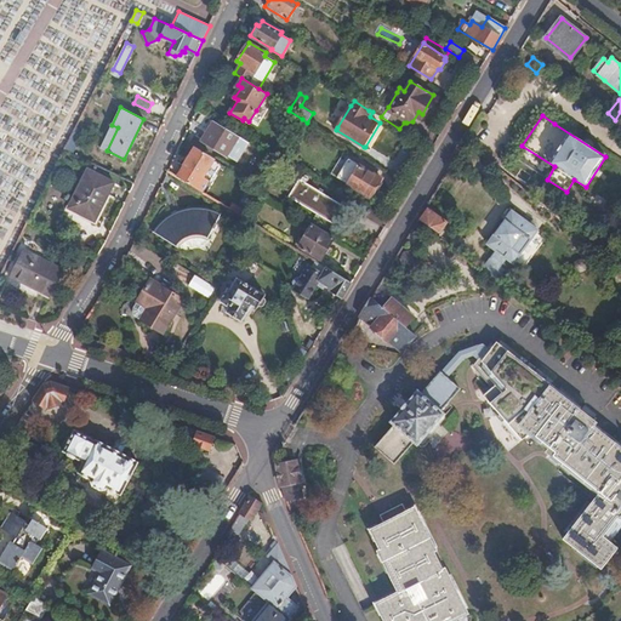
[(249,142),(214,120),(201,140),(237,161),(249,142)]
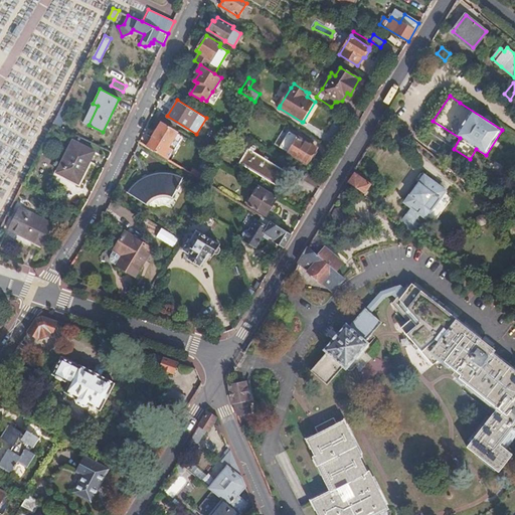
[(460,138),(433,121),(426,131),(454,149),(460,138)]
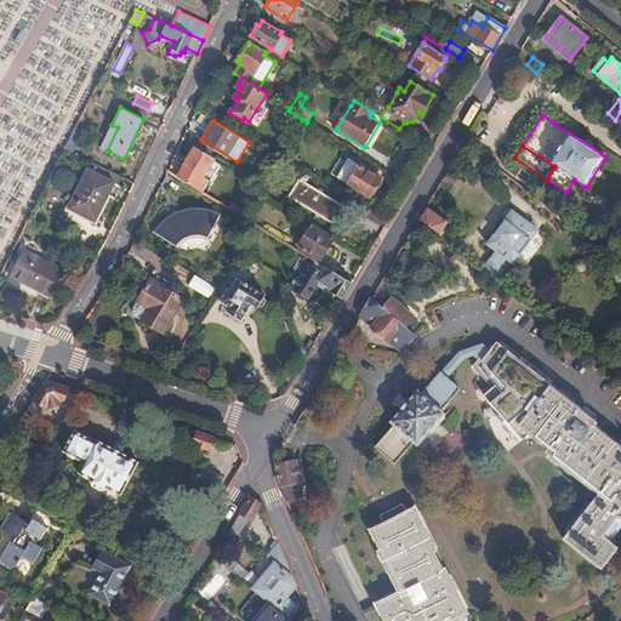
[(184,167),(178,177),(203,193),(218,169),(223,172),(226,167),(201,153),(194,149),(191,151),(187,155),(188,158),(183,166),(184,167)]
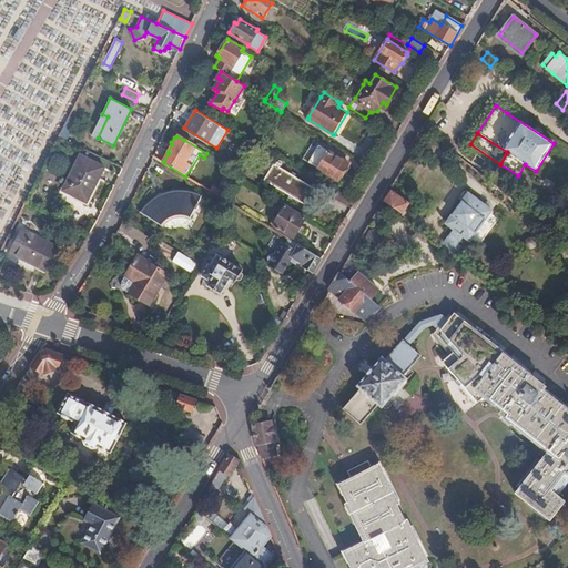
[(303,158),(310,162),(320,145),(313,141),(303,158)]
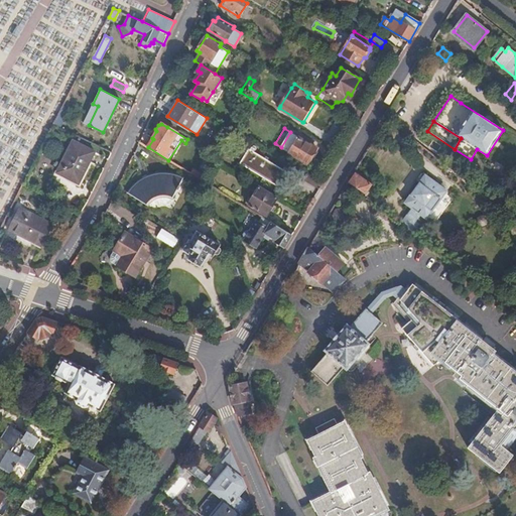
[(290,132),(281,147),(306,163),(316,148),(290,132)]
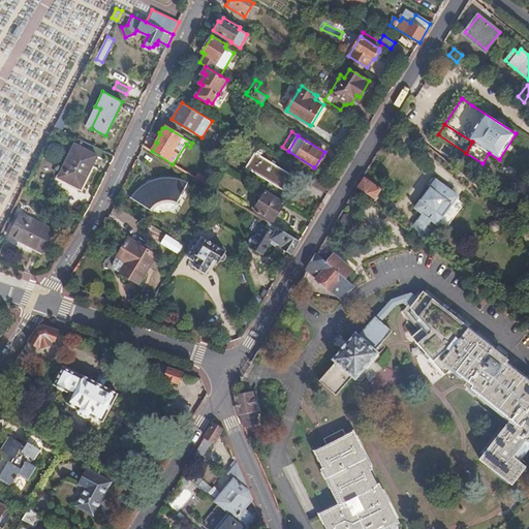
[(147,149),(152,151),(157,143),(156,142),(153,139),(147,149)]
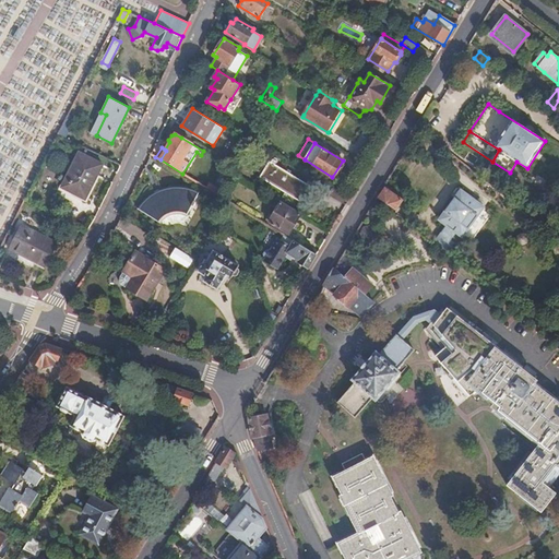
[(80,154),(63,187),(85,198),(102,164),(80,154)]
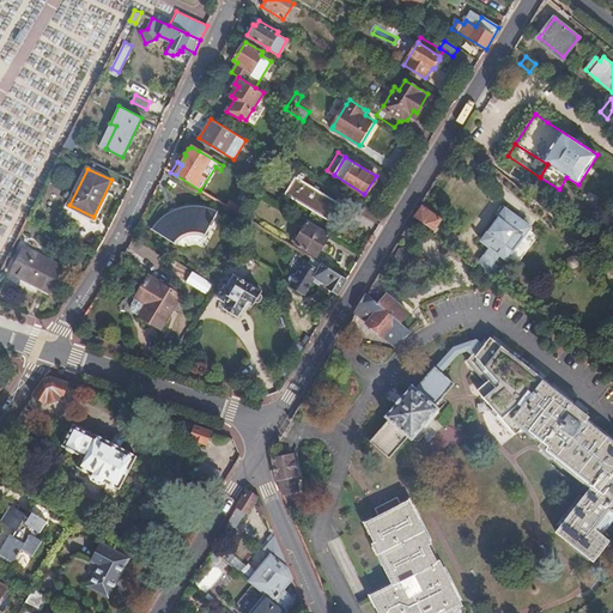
[(296,177),(286,194),(332,222),(343,206),(326,195),(296,177)]
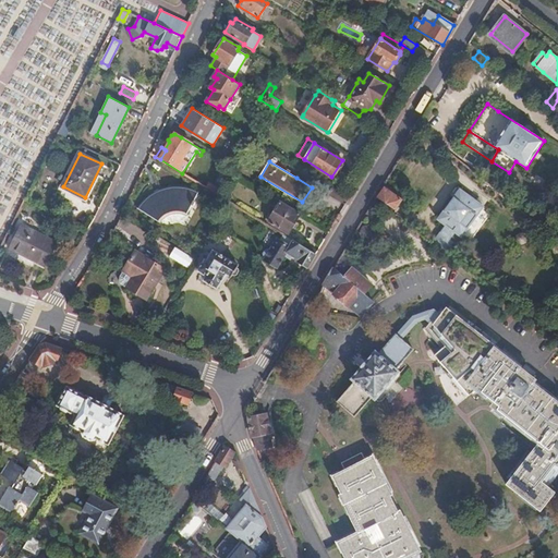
[(208,184),(206,187),(217,194),(219,191),(208,184)]
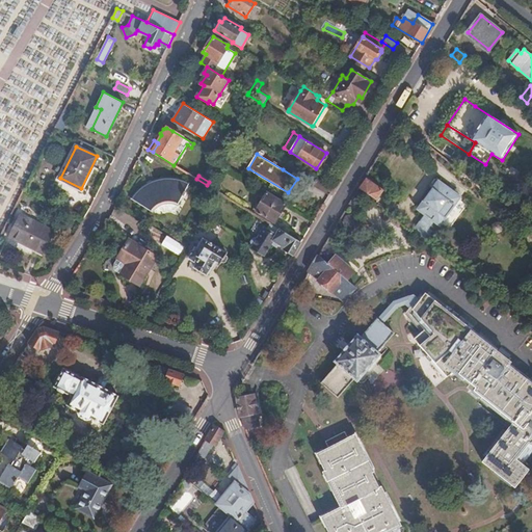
[(133,193),(129,200),(141,207),(149,212),(154,205),(158,203),(162,201),(166,201),(171,202),(179,204),(190,184),(184,181),(178,179),(168,178),(165,178),(158,179),(151,181),(144,184),(138,188),(133,193)]
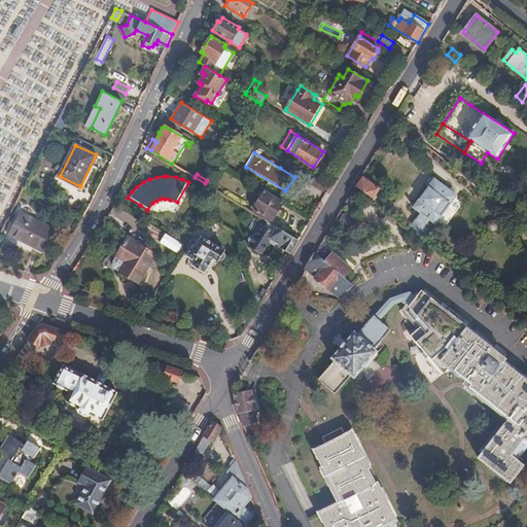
[(363,176),(357,185),(373,197),(379,187),(363,176)]
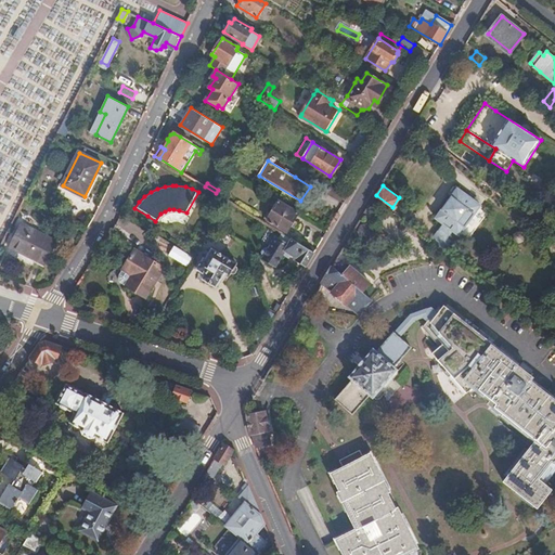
[(335,199),(339,194),(330,186),(325,192),(335,199)]
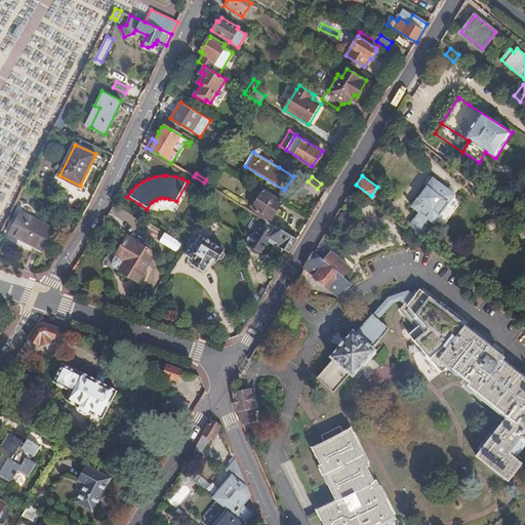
[(433,177),(412,205),(419,210),(414,217),(406,227),(418,236),(426,227),(422,225),(428,217),(434,221),(454,194),(433,177)]
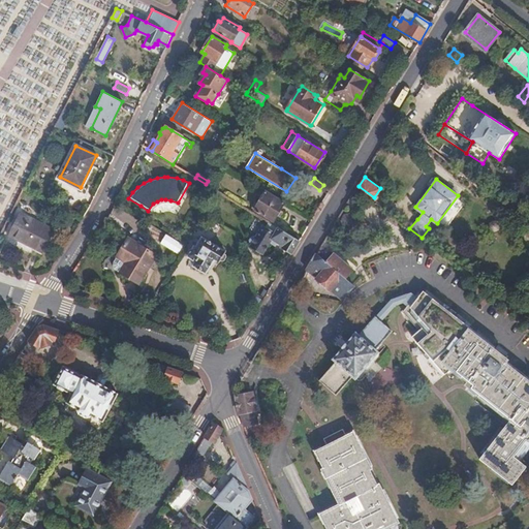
[(266,191),(254,210),(273,221),(284,203),(266,191)]
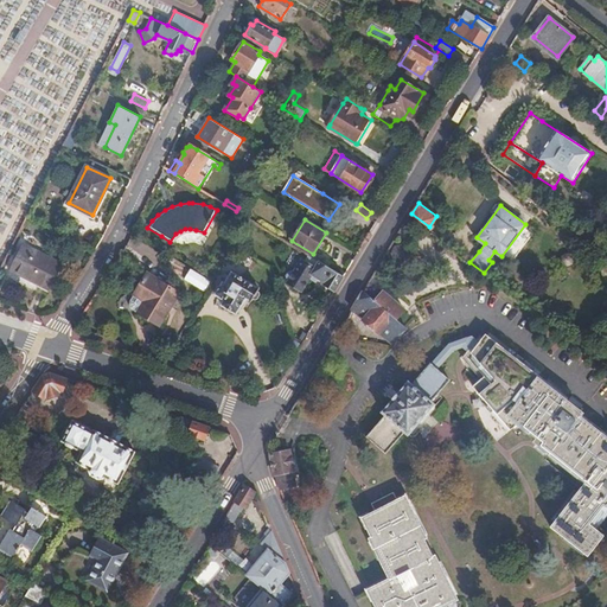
[(24,243),(11,269),(50,288),(62,262),(24,243)]
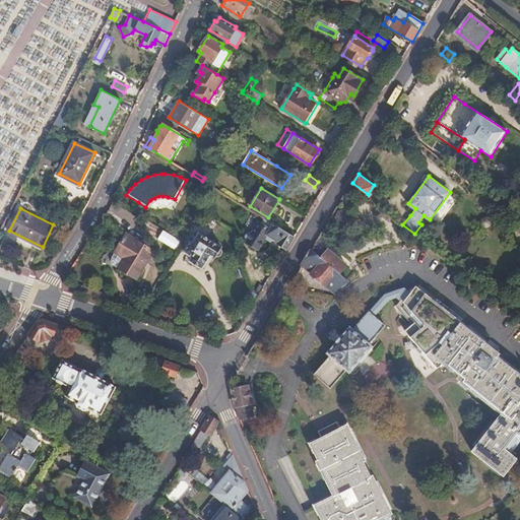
[(101,216),(102,218),(105,219),(107,219),(109,217),(110,215),(109,213),(108,212),(106,211),(104,211),(102,213),(101,215),(101,216)]
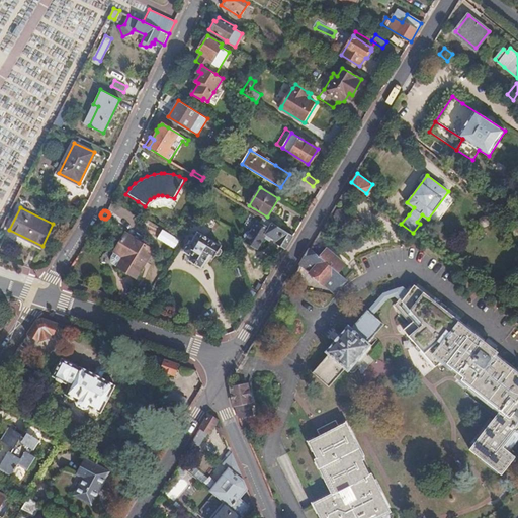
[(277,242),(285,248),(293,236),(263,218),(260,223),(258,221),(252,231),(251,231),(246,231),(244,235),(246,242),(257,248),(264,238),(269,241),(272,237),(278,241),(277,242)]
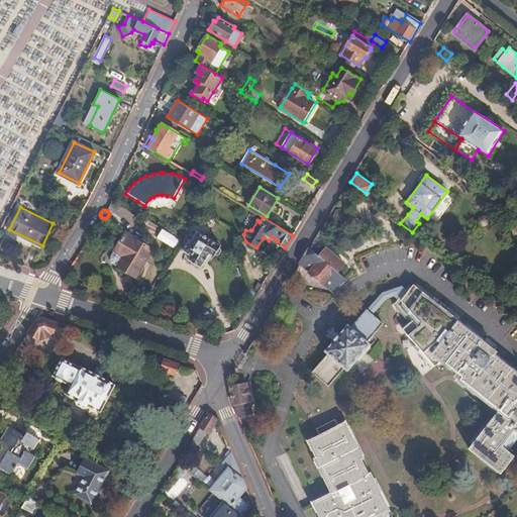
[(189,240),(183,250),(191,255),(188,260),(201,267),(209,253),(214,256),(215,254),(216,255),(219,255),(220,252),(221,251),(220,249),(219,247),(220,246),(197,232),(191,242),(189,240)]
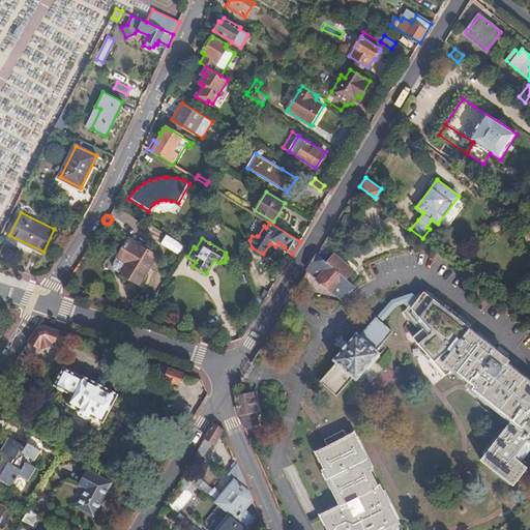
[(126,239),(110,267),(138,285),(155,256),(126,239)]
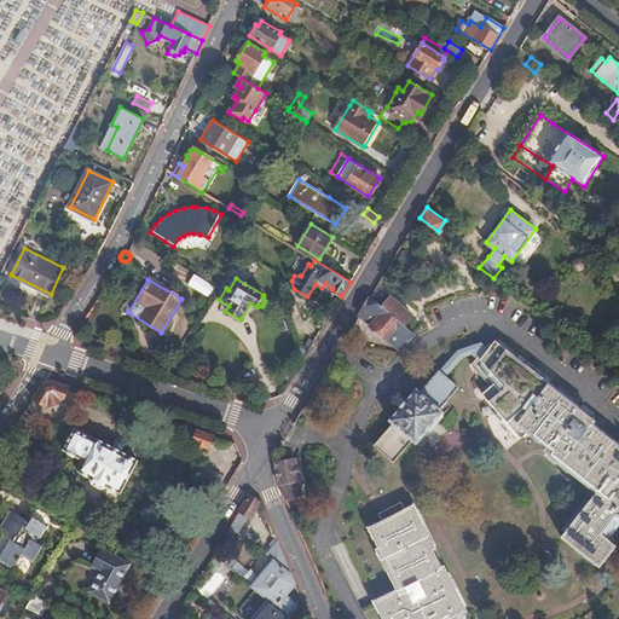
[(376,288),(362,312),(375,324),(388,335),(403,347),(415,334),(404,325),(412,316),(391,298),(389,299),(376,288)]
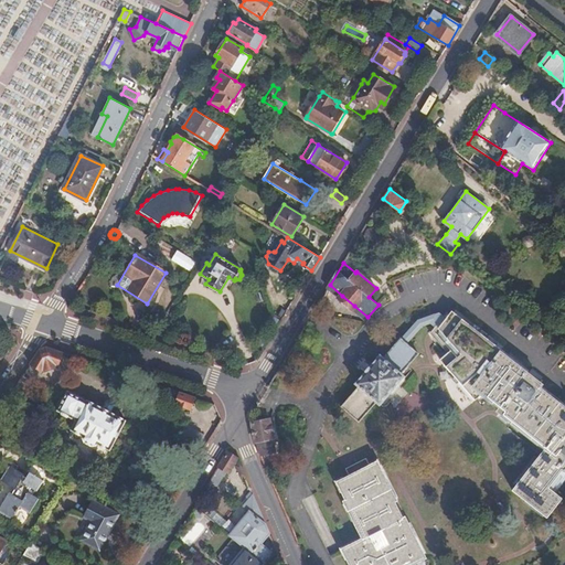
[(354,306),(342,296),(340,297),(352,307),(354,306)]
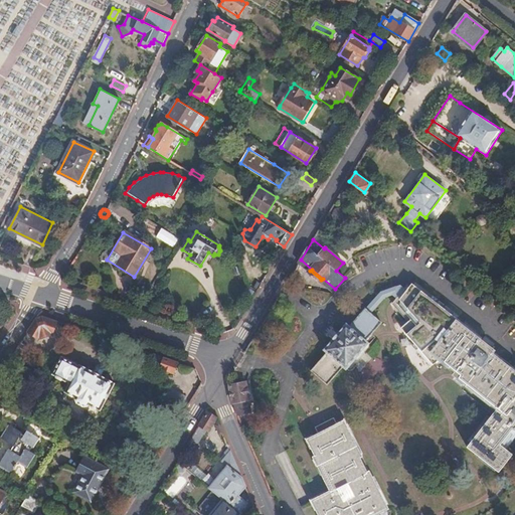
[(437,362),(428,355),(438,343),(455,321),(457,319),(410,284),(406,288),(397,300),(392,306),(401,314),(399,317),(406,324),(397,334),(433,366),(437,362)]
